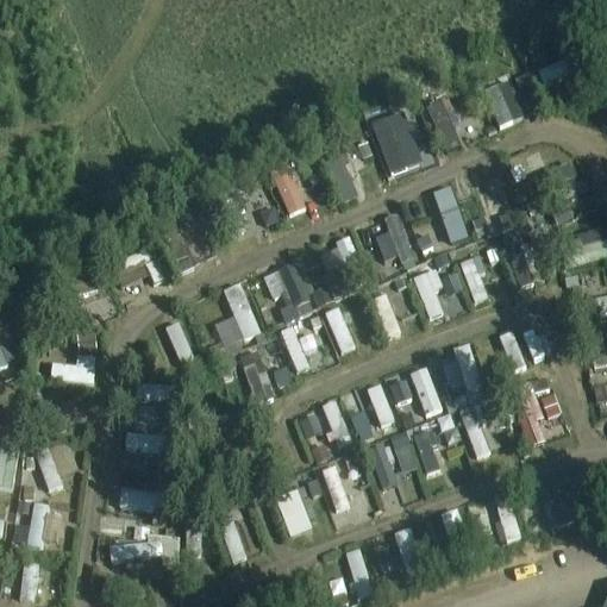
[(501,82),(480,88),(493,125),(513,118),(501,82)]
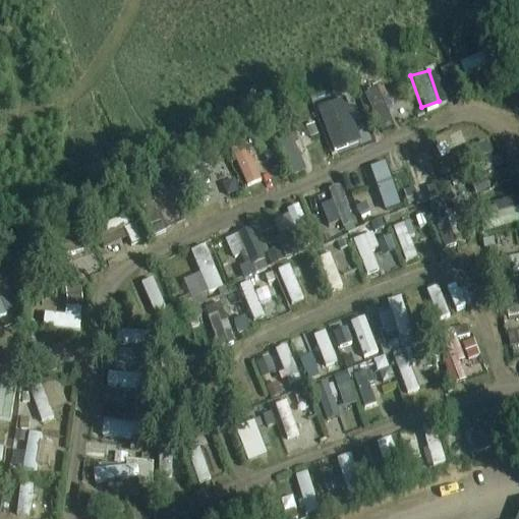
[(292,139),(280,143),(290,171),(301,167),(292,139)]
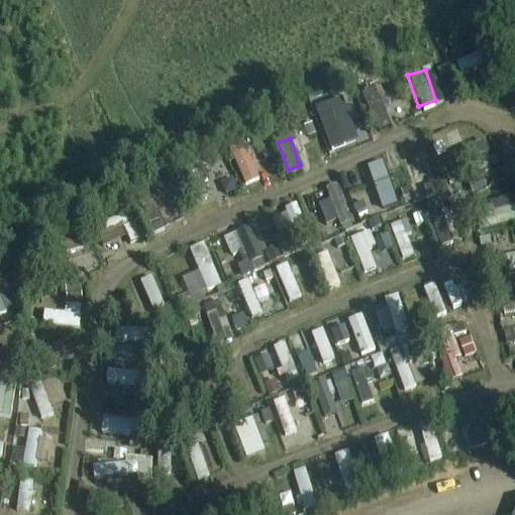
[(247,180),(256,176),(251,165),(261,161),(253,146),(236,155),(247,180)]
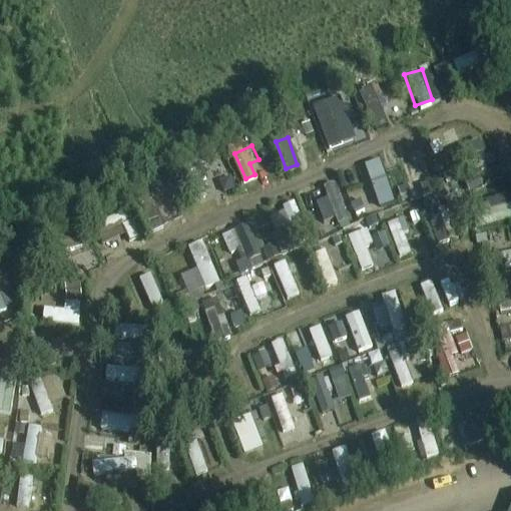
[(362,160),(378,203),(395,197),(379,154),(362,160)]
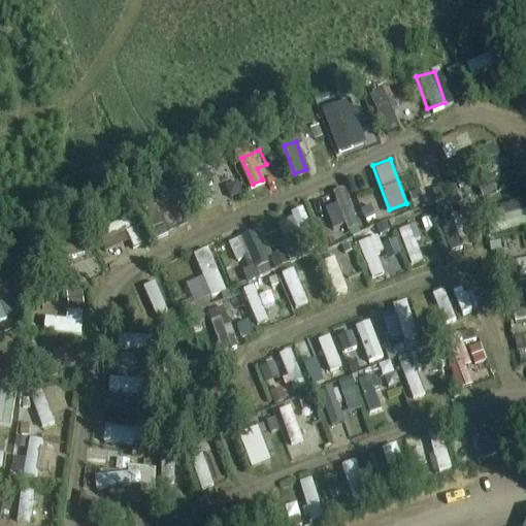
[(343,183),(331,188),(336,201),(325,205),(334,230),(359,221),(343,183)]
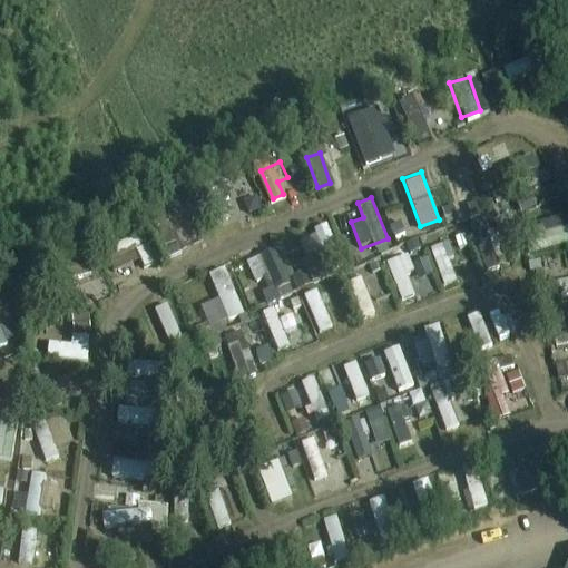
[(166,254),(180,250),(166,204),(152,209),(166,254)]
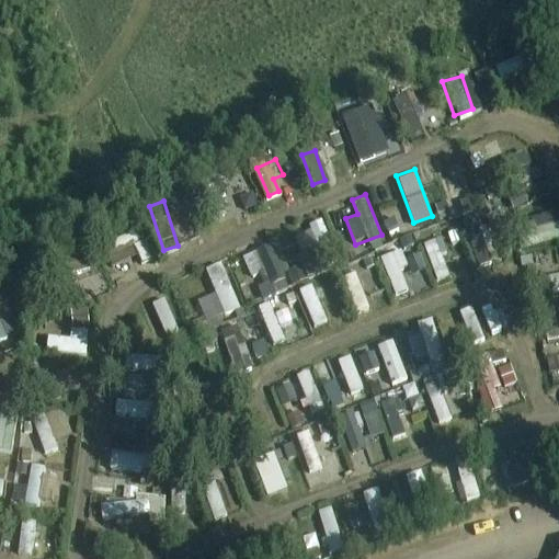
[(322,216),(308,221),(326,260),(339,253),(322,216)]
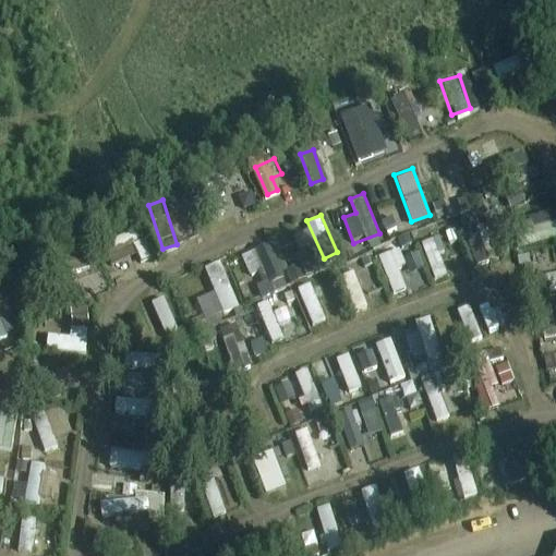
[(106,239),(112,253),(145,238),(139,224),(106,239)]
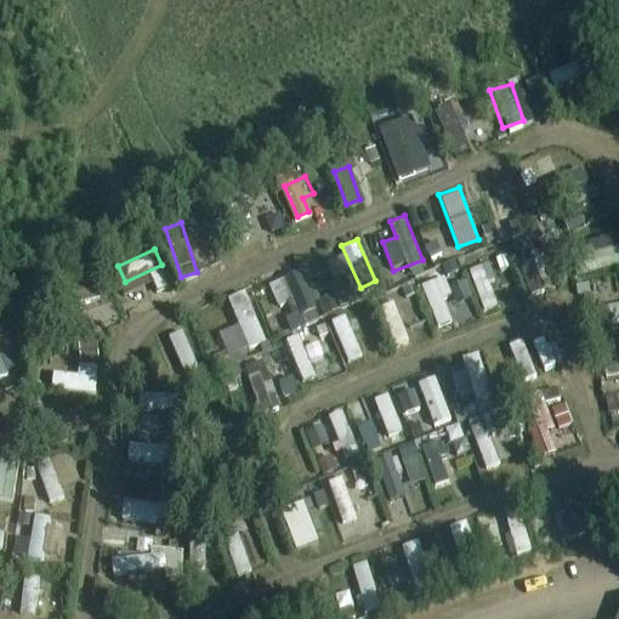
[(489,260),(470,265),(481,307),(500,304),(489,260)]
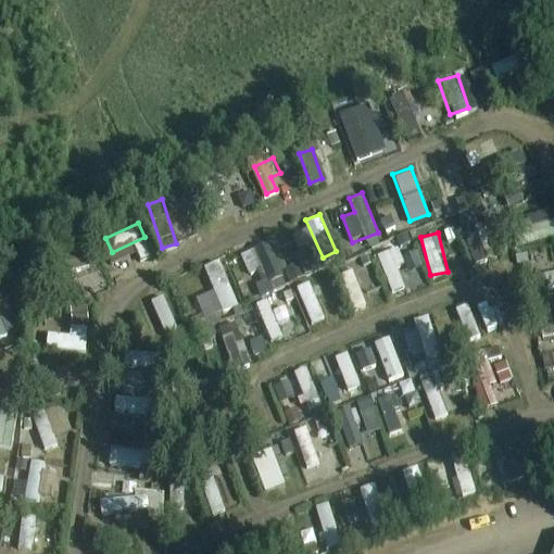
[(251,278),(253,277),(260,293),(274,288),(269,277),(281,274),(268,240),(240,251),(251,278)]
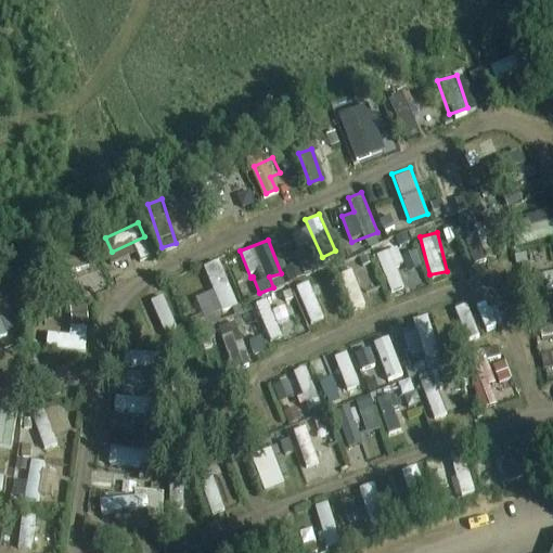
[(376,251),(390,290),(402,285),(395,264),(403,260),(396,243),(376,251)]
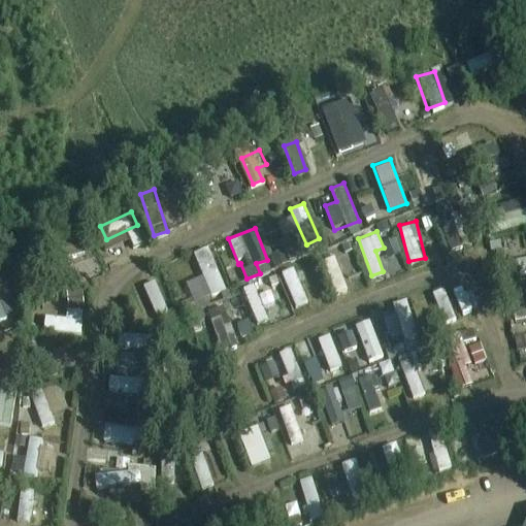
[(201,274),(187,278),(193,300),(223,292),(211,247),(195,252),(201,274)]
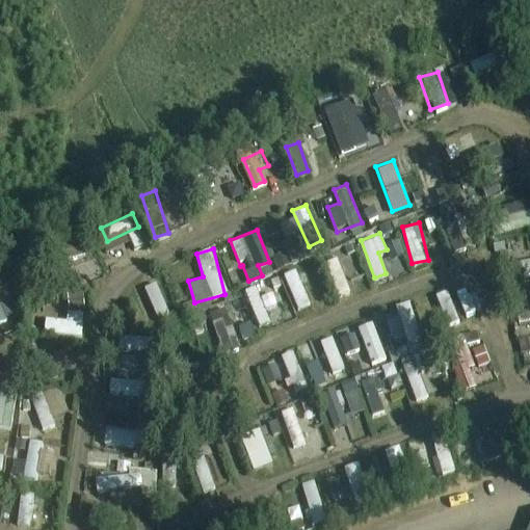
[(279,266),(291,262),(286,249),(273,254),(279,266)]
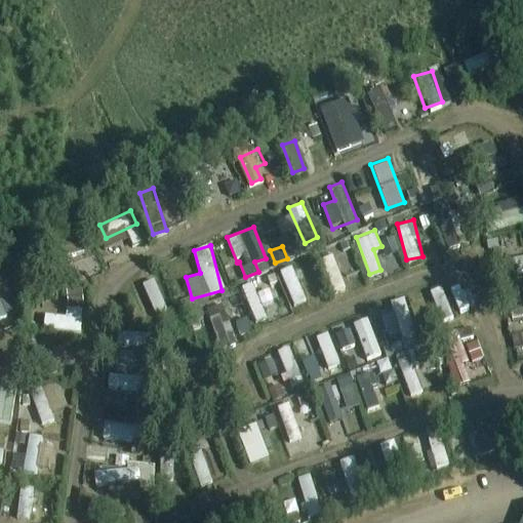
[(333,252),(320,256),(333,290),(347,285),(333,252)]
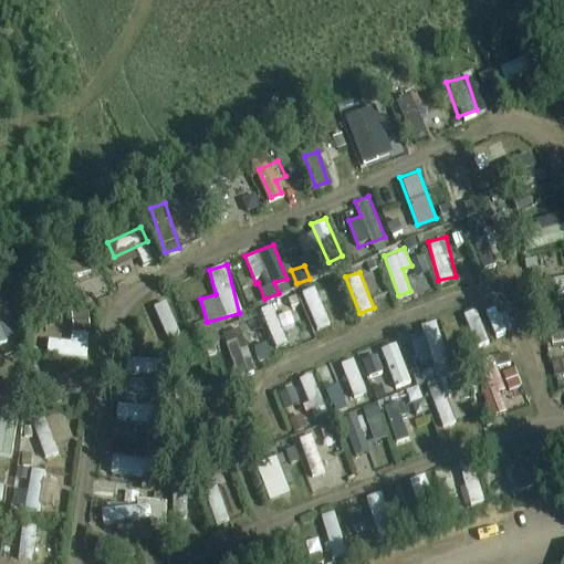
[(0,338),(18,333),(0,285),(0,338)]
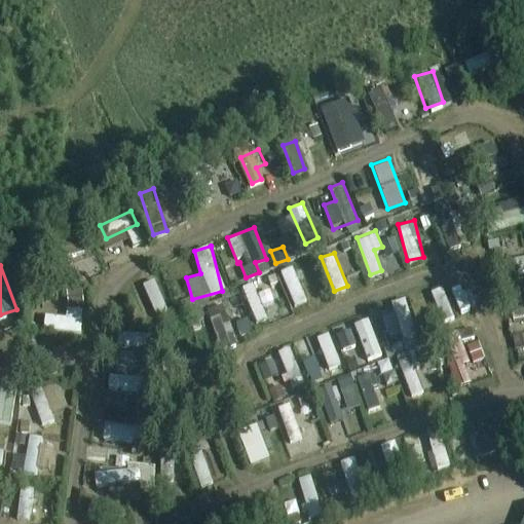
[(294,303),(305,298),(292,265),(281,270),(294,303)]
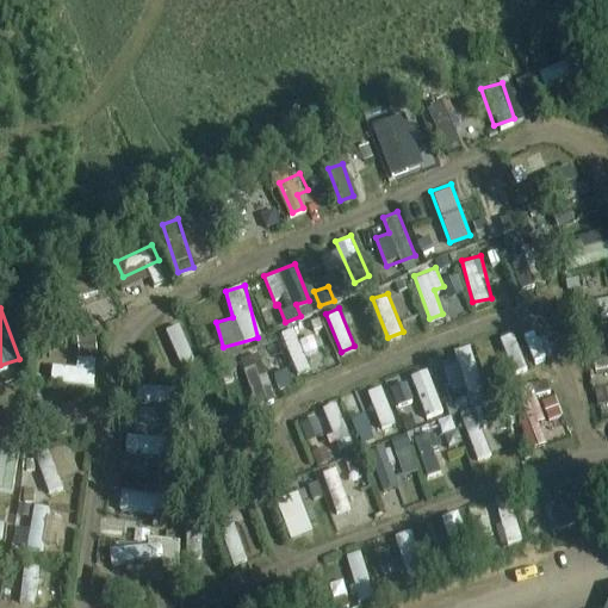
[(181,309),(166,314),(177,346),(192,341),(181,309)]
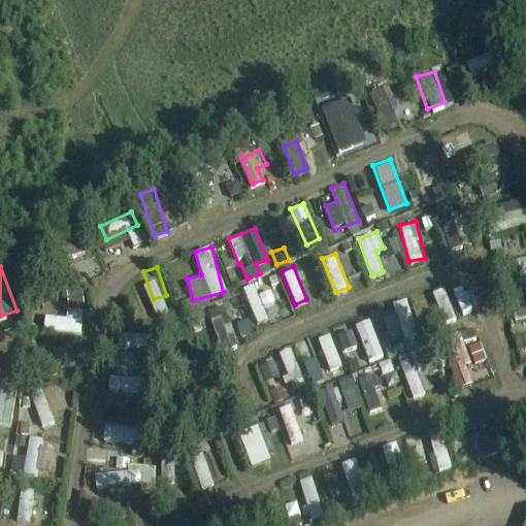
[(258,323),(270,317),(255,281),(242,287),(258,323)]
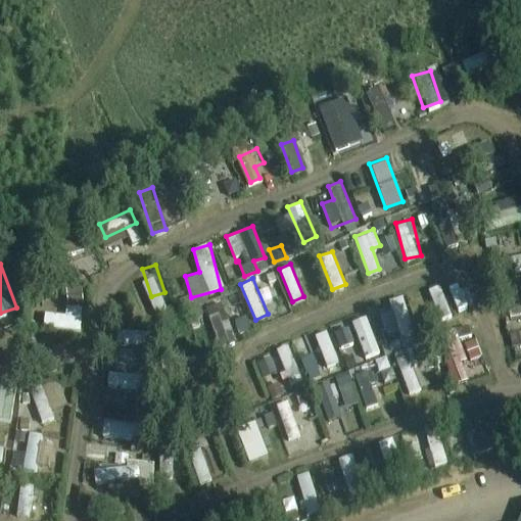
[(403,294),(389,297),(397,333),(411,330),(403,294)]
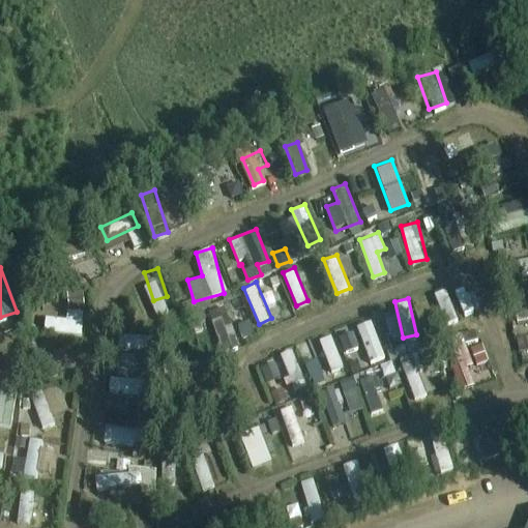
[(207,311),(223,351),(239,345),(224,303),(207,311)]
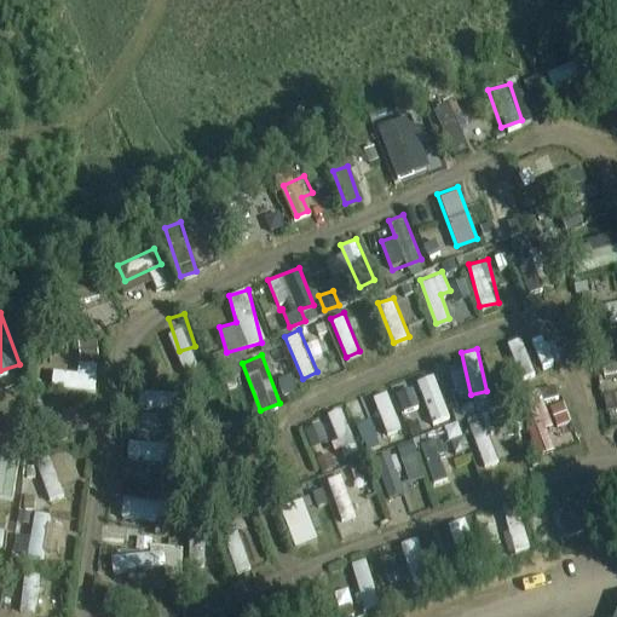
[(281,391),(297,387),(293,373),(277,376),(281,391)]
